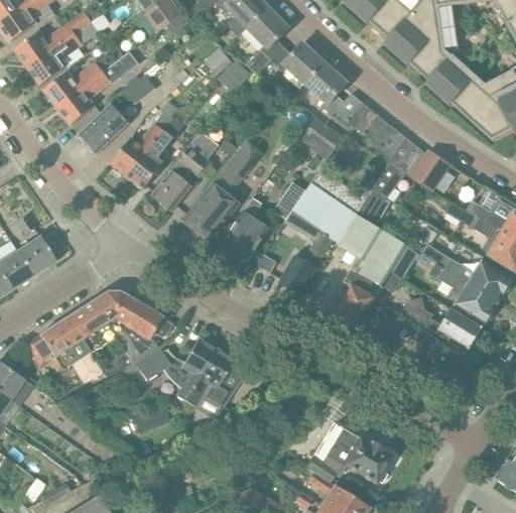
[(0,0),(0,22),(32,0),(0,0)]
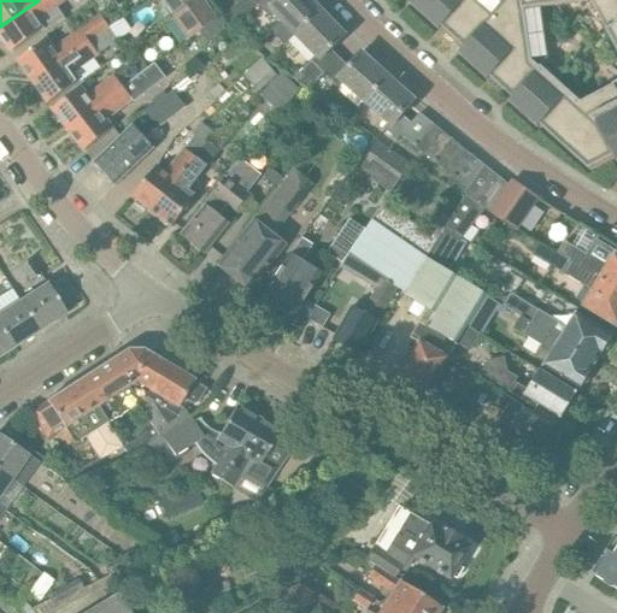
[(39,0),(0,27),(0,33),(3,36),(1,40),(5,45),(9,45),(11,48),(43,27),(63,12),(58,4),(63,0),(39,0)]
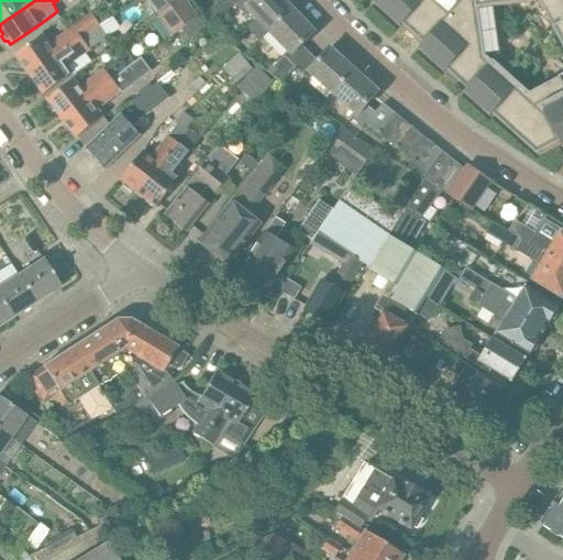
[(150,0),(158,12),(157,12),(158,13),(177,0),(150,0)]
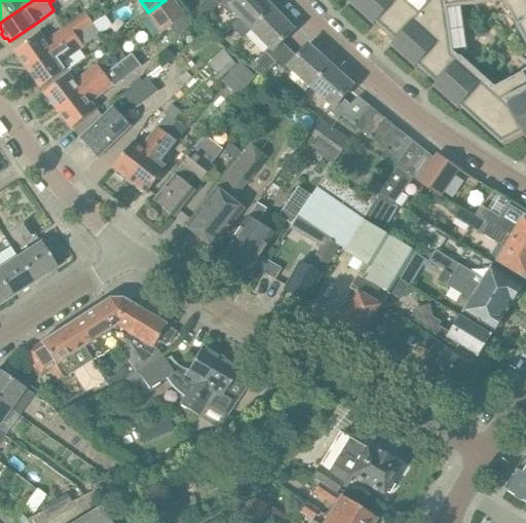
[(186,12),(177,0),(165,0),(148,12),(160,30),(170,24),(186,12)]
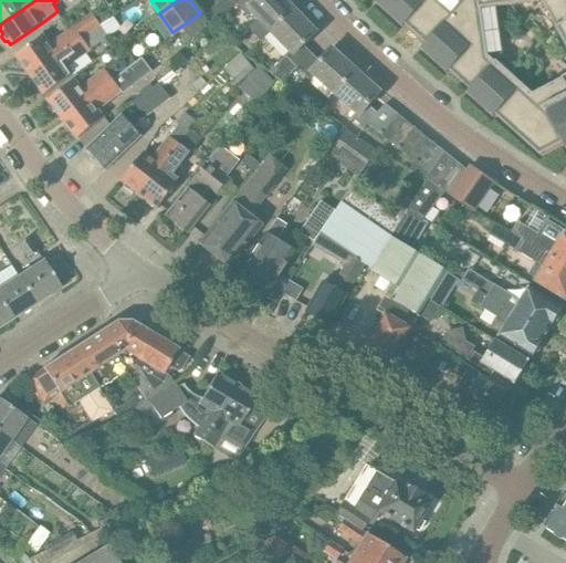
[(219,0),(205,14),(213,23),(231,6),(226,0),(219,0)]
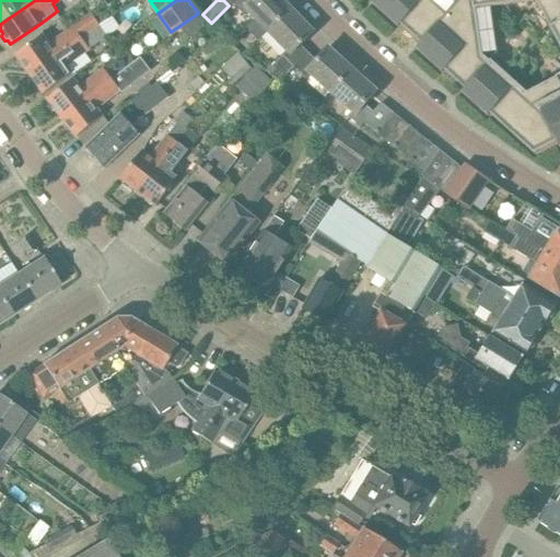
[(268,28),(269,30),(292,7),(286,0),(235,0),(234,1),(245,13),(249,9),(256,15),(245,25),(258,38),(268,28)]
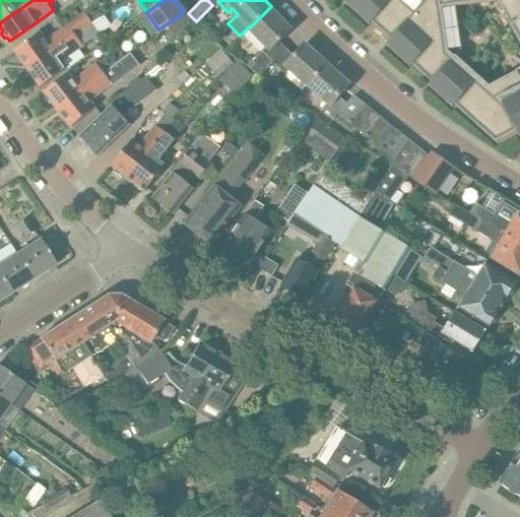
[(345,0),(369,21),(371,20),(370,20),(371,19),(391,38),(388,42),(386,43),(410,64),(411,63),(412,61),(432,79),(430,82),(430,81),(429,83),(452,105),(453,103),(454,102),(496,140),(518,128),(519,132),(519,133),(519,0),(345,0)]
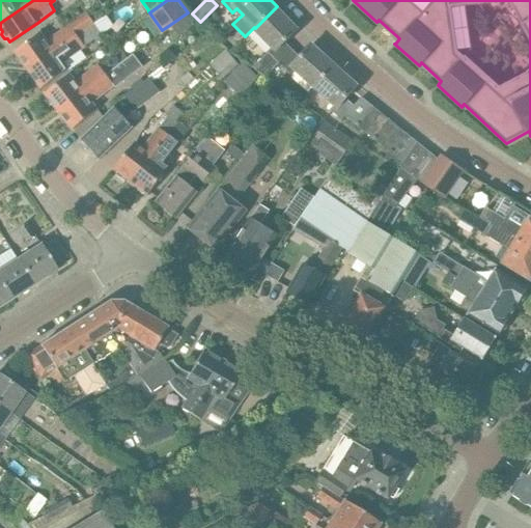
[(266,76),(280,62),(294,48),(285,39),(298,28),(277,6),(255,28),(273,46),(268,51),(253,64),(266,76)]
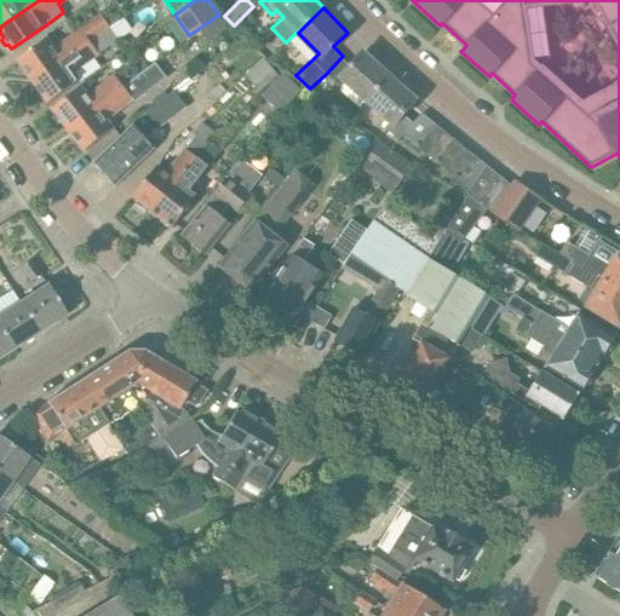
[(33,80),(125,15),(125,13),(110,24),(102,12),(81,27),(55,45),(49,36),(17,58),(33,80)]
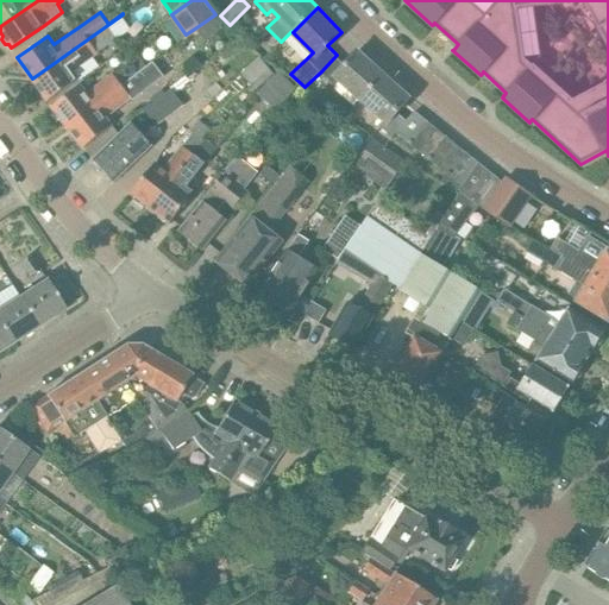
[(123,14),(32,79),(46,99),(77,77),(71,69),(98,50),(131,26),(123,14)]
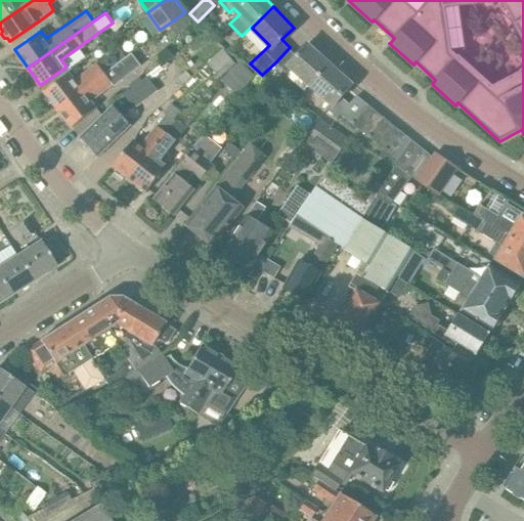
[(185,12),(169,24),(176,33),(191,22),(185,12)]
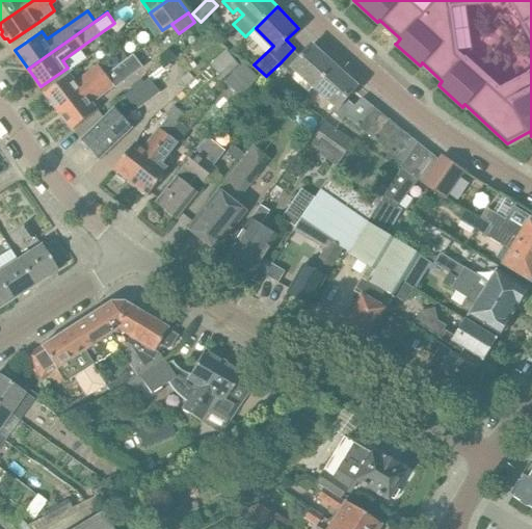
[(315,86),(335,62),(312,42),(300,55),(294,48),(281,62),(291,73),(295,69),(315,86)]
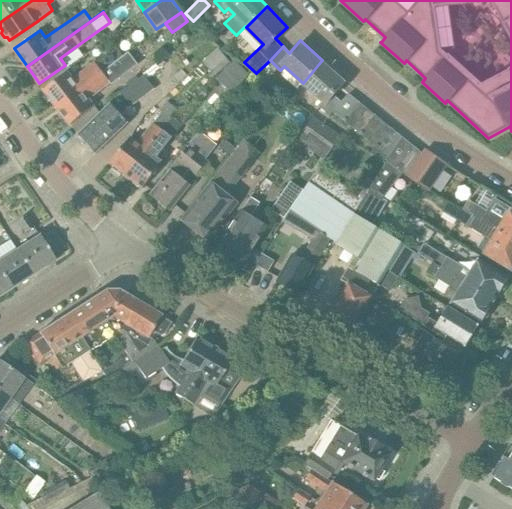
[(231,59),(219,46),(203,60),(215,73),(231,59)]
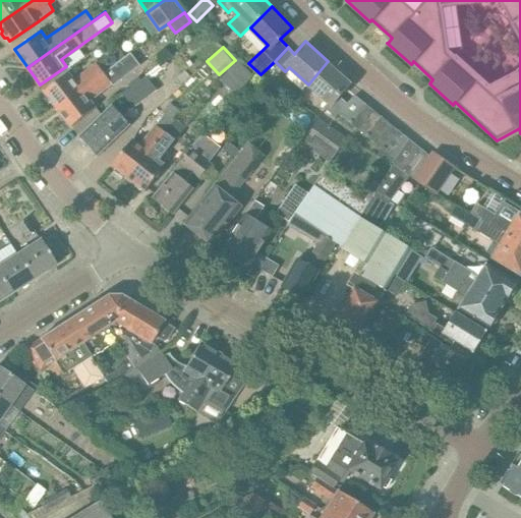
[(96,61),(96,60),(74,77),(68,70),(44,90),(57,108),(93,80),(101,74),(104,71),(117,62),(108,51),(96,61)]
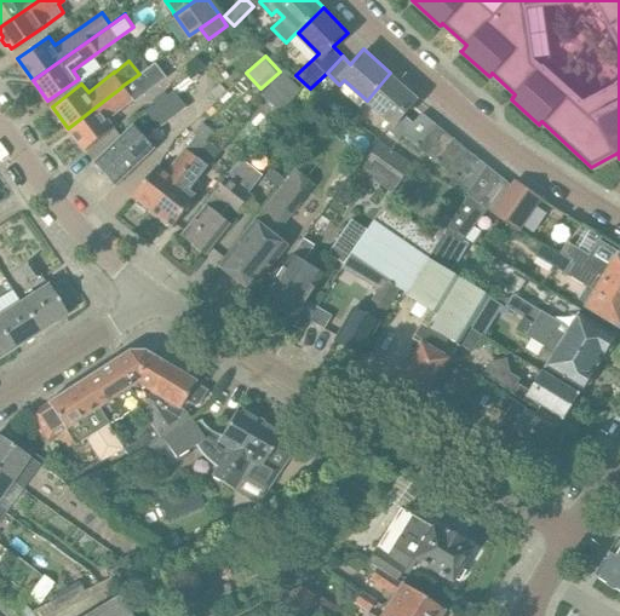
[(158,62),(124,85),(68,128),(85,149),(114,126),(107,117),(133,97),(136,99),(167,75),(158,62)]
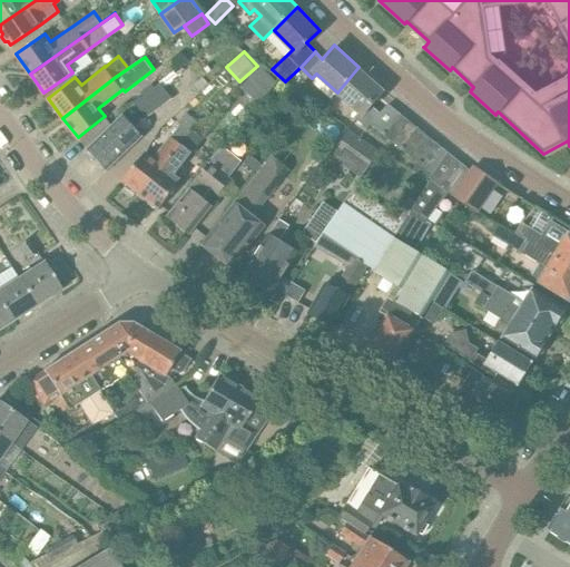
[(262,65),(244,81),(261,98),(277,79),(262,65)]
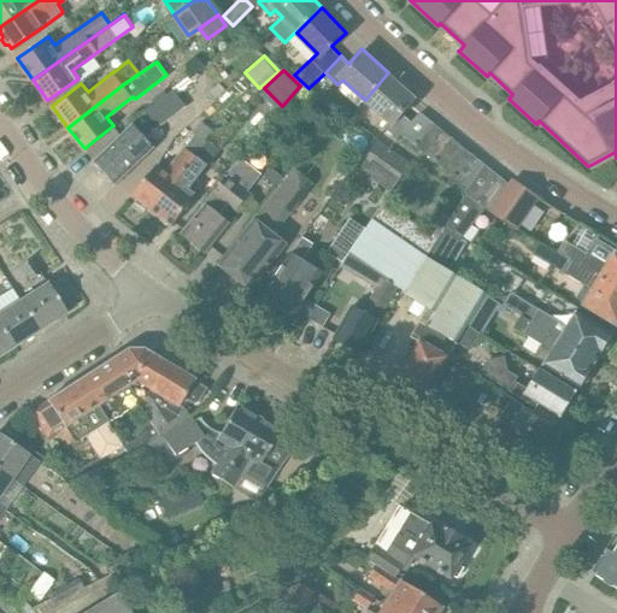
[(388,72),(365,100),(387,121),(382,125),(398,137),(401,133),(416,145),(434,121),(419,110),(411,121),(403,112),(416,98),(388,72)]
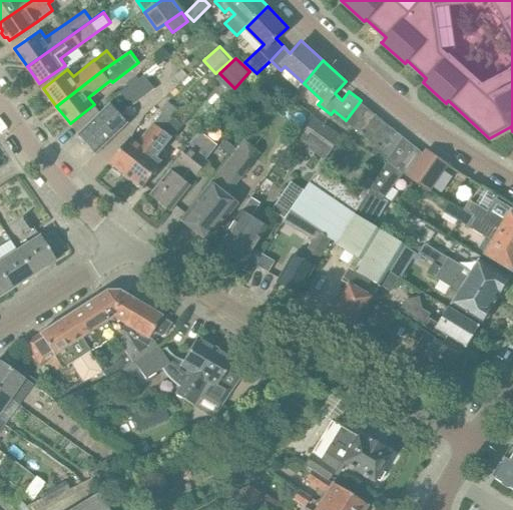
[(127,86),(123,89),(133,102),(154,86),(144,73),(127,86)]
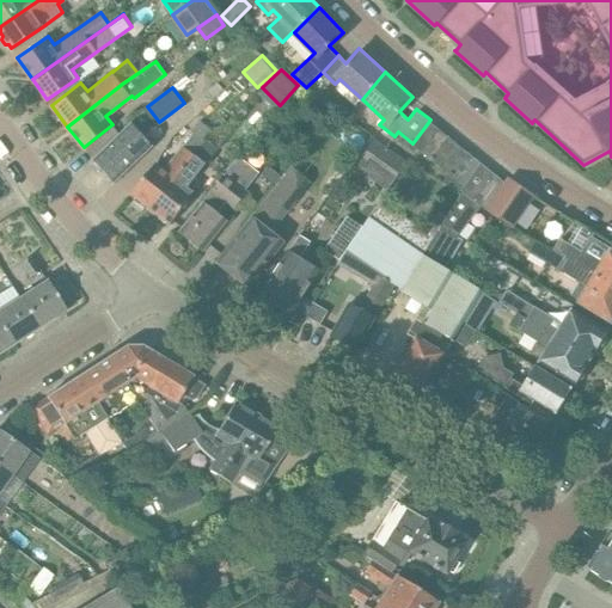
[(430,120),(412,143),(422,152),(441,128),(430,120)]
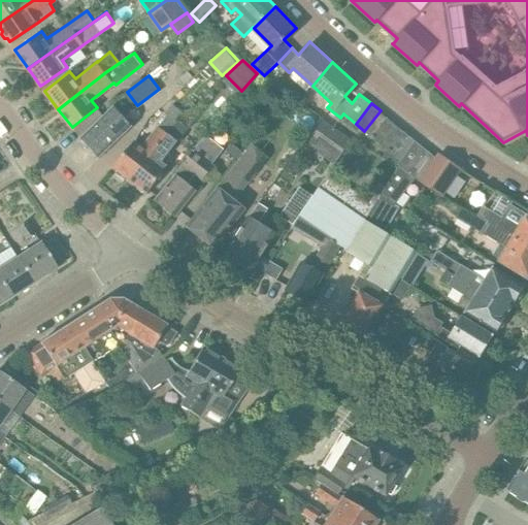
[(99,156),(132,125),(114,105),(80,136),(99,156)]
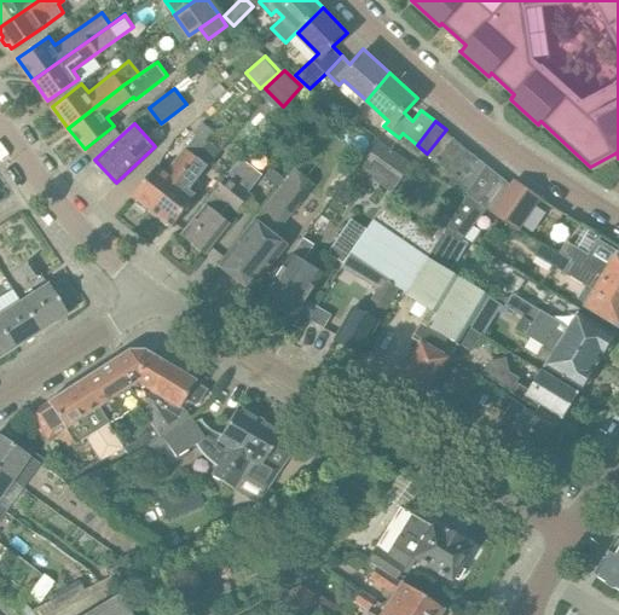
[(455,138),(446,129),(427,154),(437,161),(455,138)]
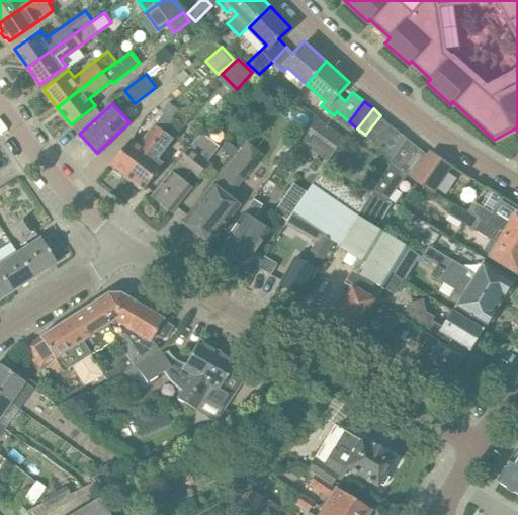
[(128,175),(174,118),(165,111),(140,143),(132,137),(111,162),(113,164),(114,167),(118,171),(121,170),(128,176),(128,175)]
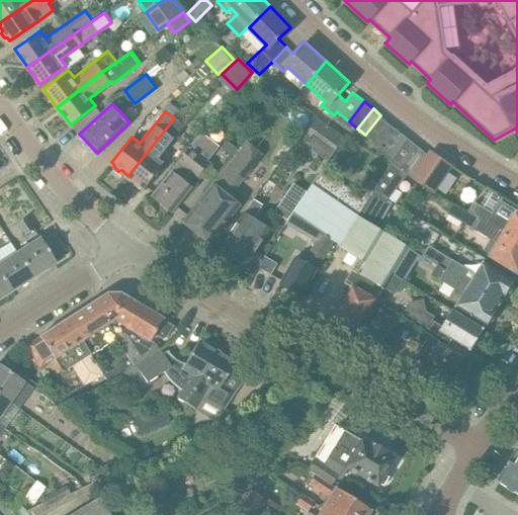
[(340,133),(315,114),(308,123),(338,145),(345,135),(340,133)]
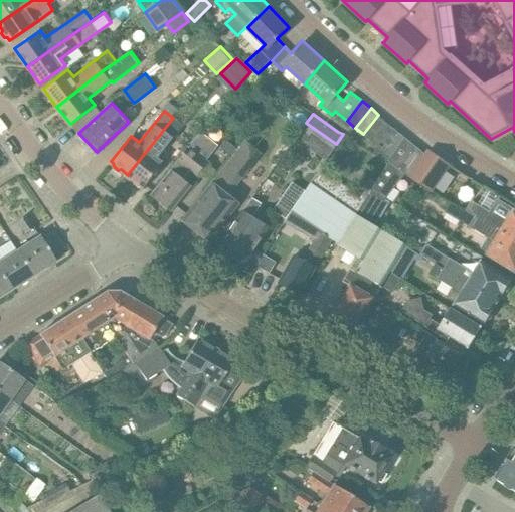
[(363,134),(372,141),(387,122),(378,115),(363,134)]
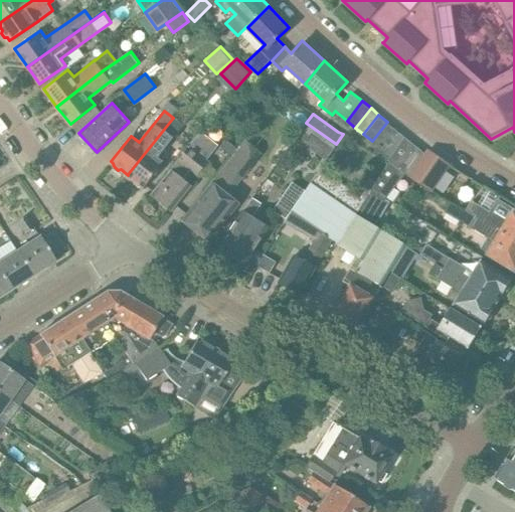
[(128,174),(128,175),(134,179),(134,181),(138,185),(141,185),(143,187),(164,161),(157,156),(182,125),(173,118),(128,174)]
